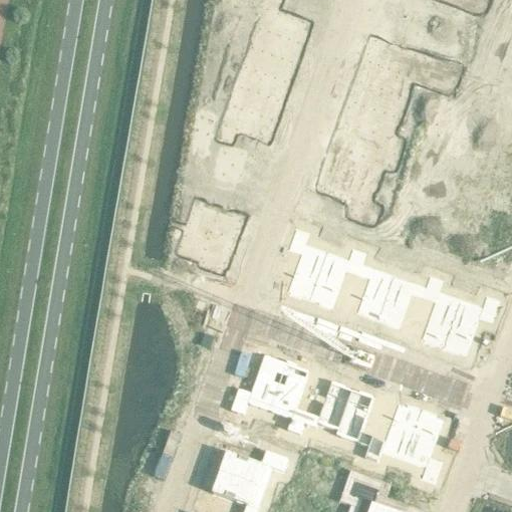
[(267,0),(259,26),(304,41),(311,21),(278,10),(281,0),(267,0)]
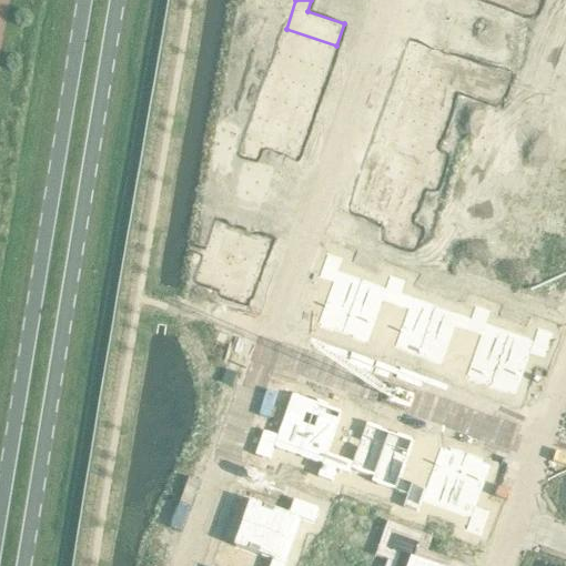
[(286,29),(279,50),(329,68),(336,46),(286,29)]
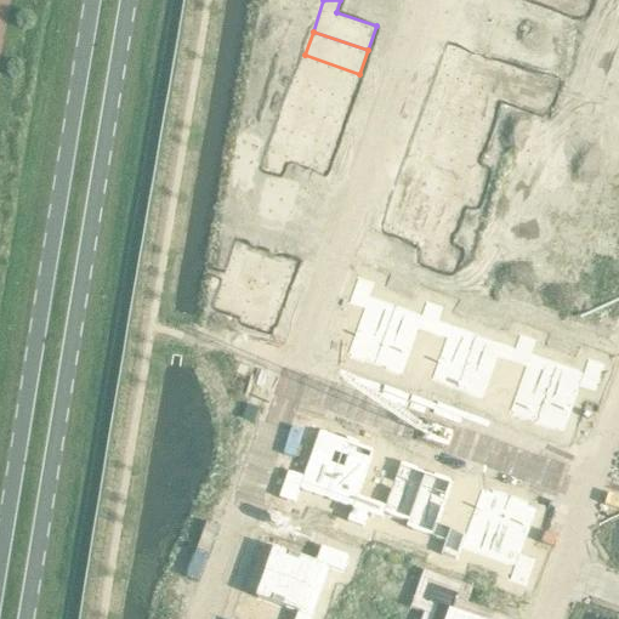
[(583,34),(577,52),(585,56),(592,38),(583,34)]
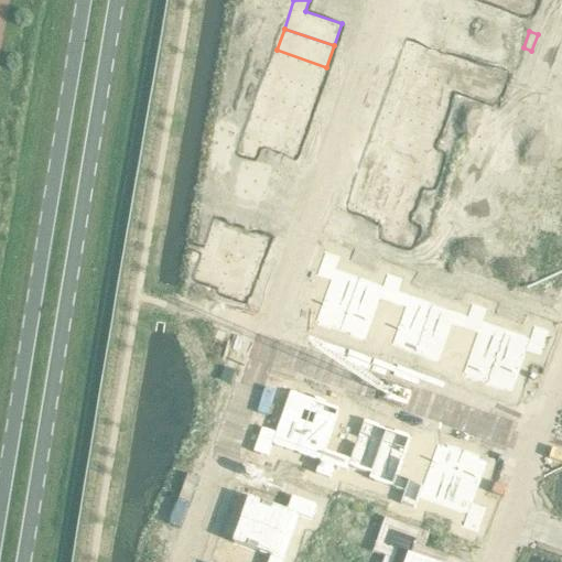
[(410,40),(404,57),(407,58),(406,60),(407,60),(404,64),(455,83),(464,58),(410,40)]
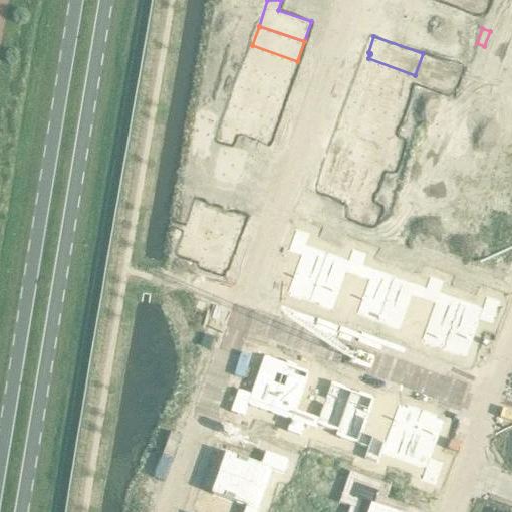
[(252,45),(246,64),(290,80),(297,61),(252,45)]
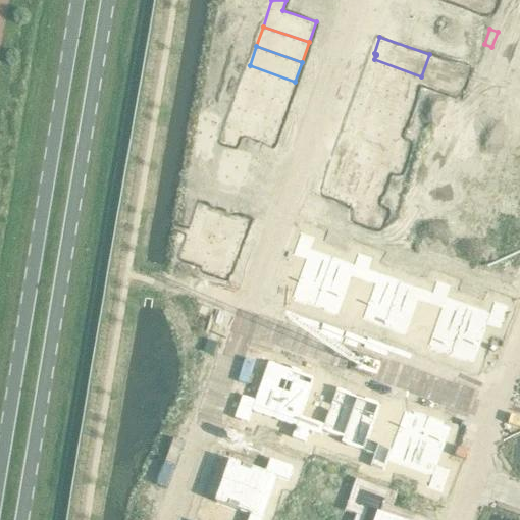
[(374,59),(367,81),(414,97),(421,76),(374,59)]
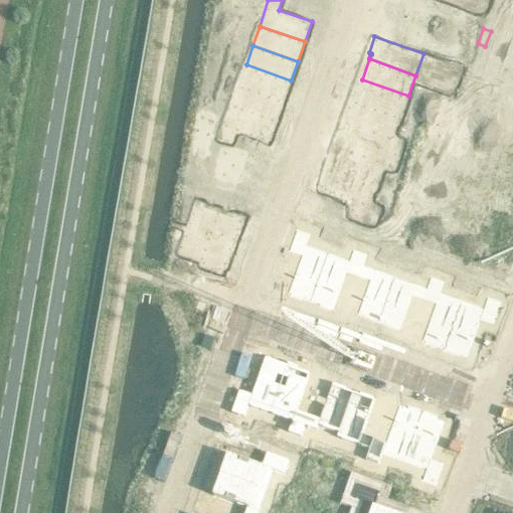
[(450,62),(445,76),(458,81),(463,67),(450,62)]
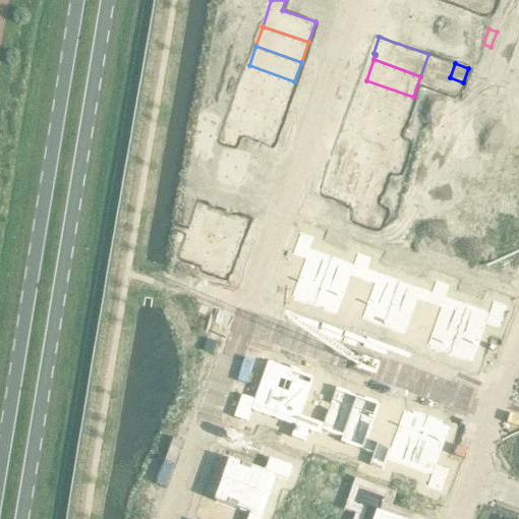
[(249,65),(242,84),(287,101),(294,81),(249,65)]
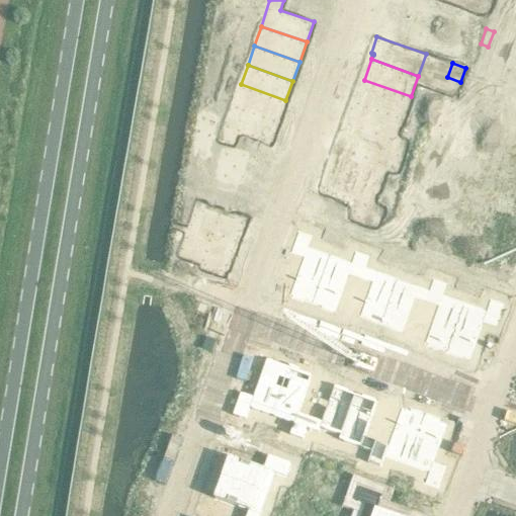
[(500,86),(500,88),(515,93),(515,77),(511,90),(500,86)]
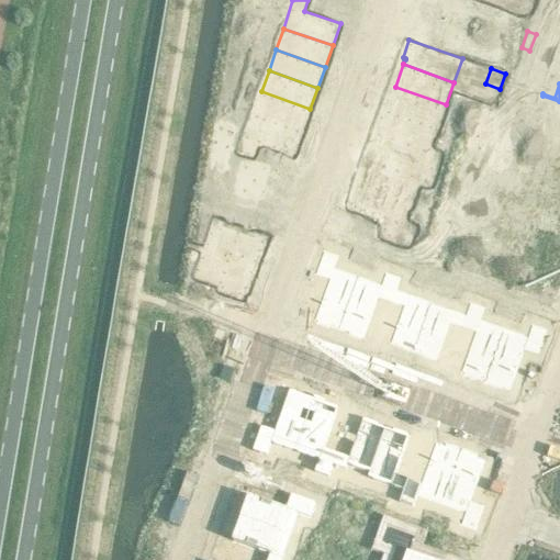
[(395,87),(388,109),(437,126),(446,104),(395,87)]
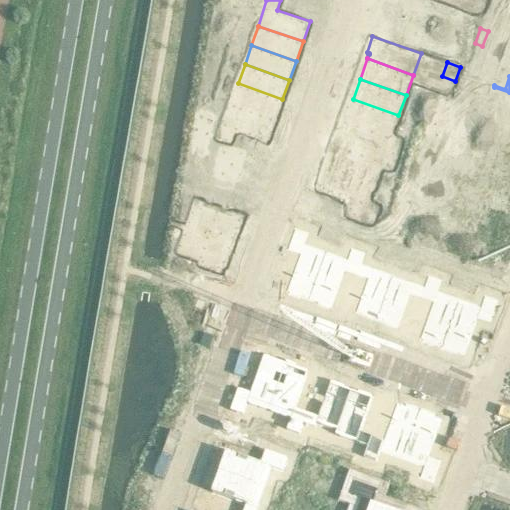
[(231,102),(231,103),(275,118),(282,99),(238,83),(237,84),(246,88),(240,105),(231,102)]
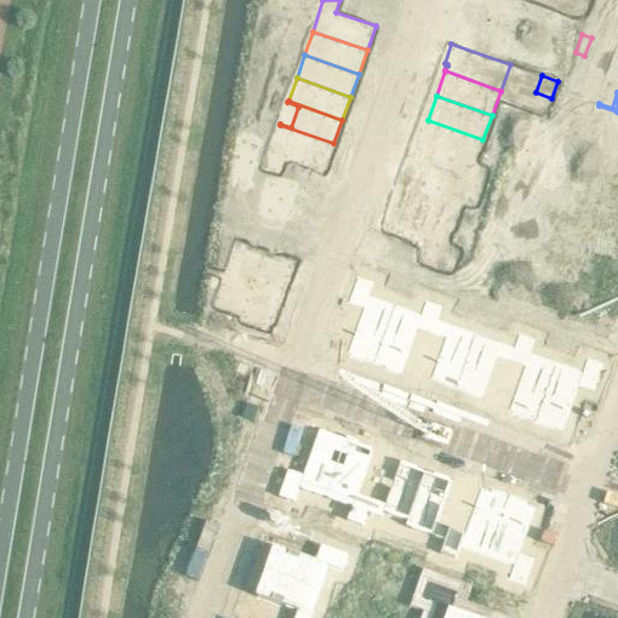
[(617,112),(599,106),(593,120),(607,125),(598,149),(617,156),(617,112)]
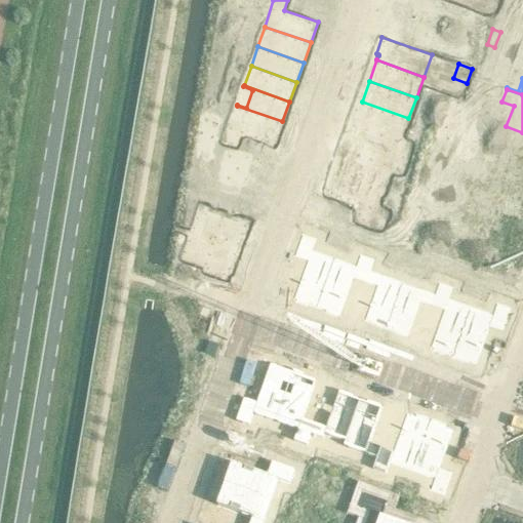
[(454,93),(449,109),(456,112),(461,96),(454,93)]
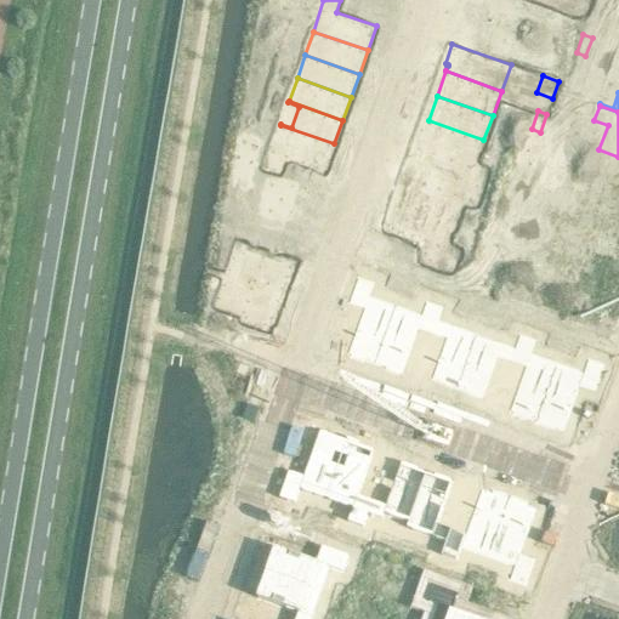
[(422,126),(416,145),(460,160),(455,175),(483,185),(488,169),(475,164),(483,140),(429,120),(426,128),(422,126)]
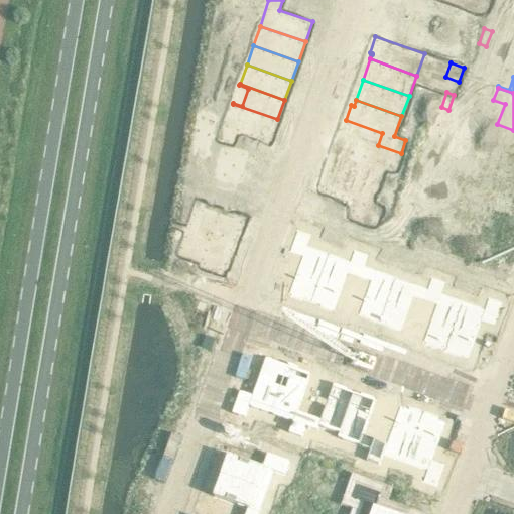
[(233,104),(221,137),(233,141),(237,128),(270,140),(277,119),(233,104)]
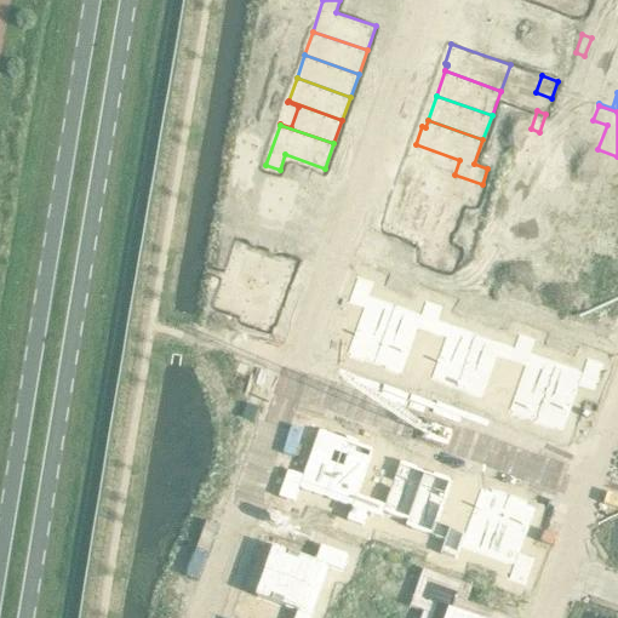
[(531,129),(524,147),(533,150),(539,132),(531,129)]
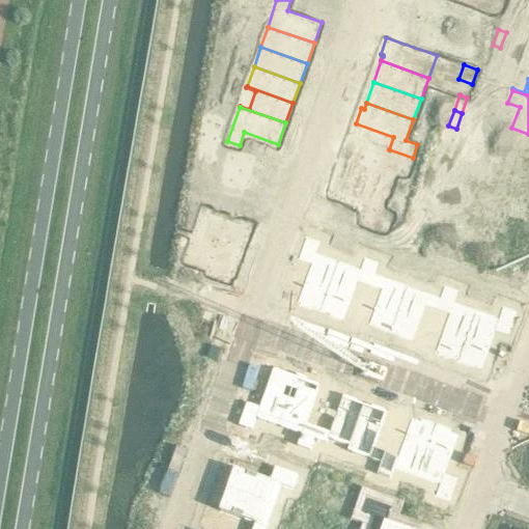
[(205,117),(200,132),(204,133),(210,135),(215,120),(206,118),(205,117)]
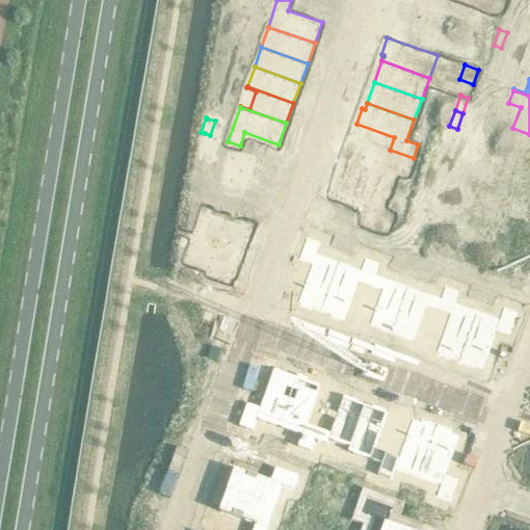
[(468,118),(461,134),(470,137),(475,122),(468,118)]
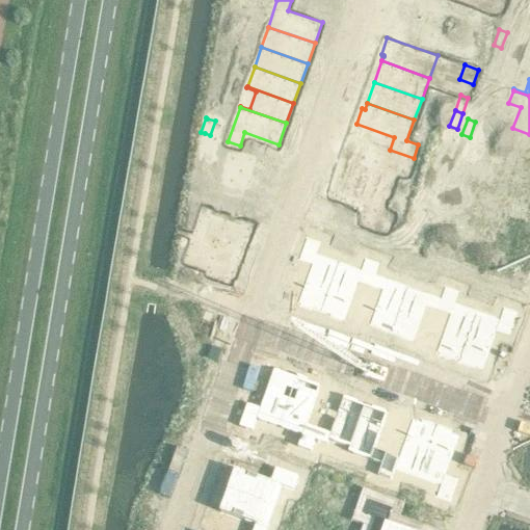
[(215,121),(210,135),(219,138),(224,125),(215,121)]
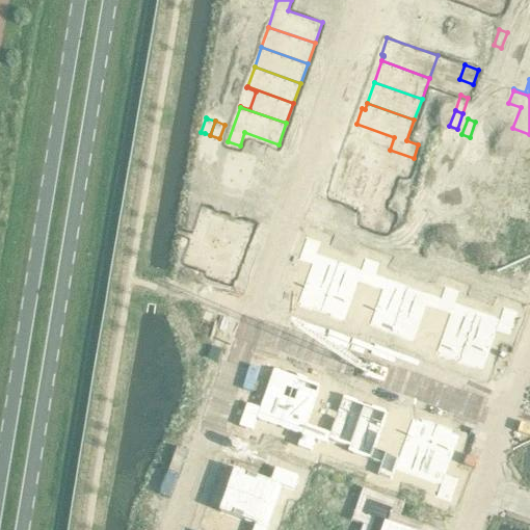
[(529,134),(512,128),(505,150),(529,157),(529,134)]
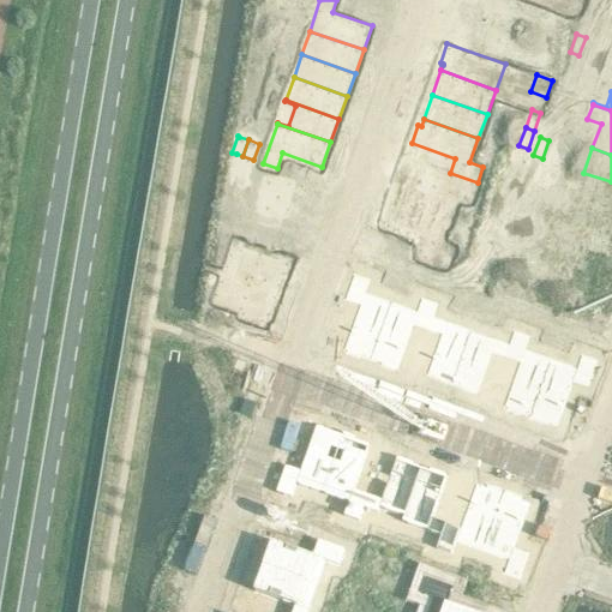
[(400,186),(395,197),(450,217),(459,192),(473,197),(478,183),(450,173),(445,186),(405,172),(403,174),(402,174),(399,185),(400,186)]
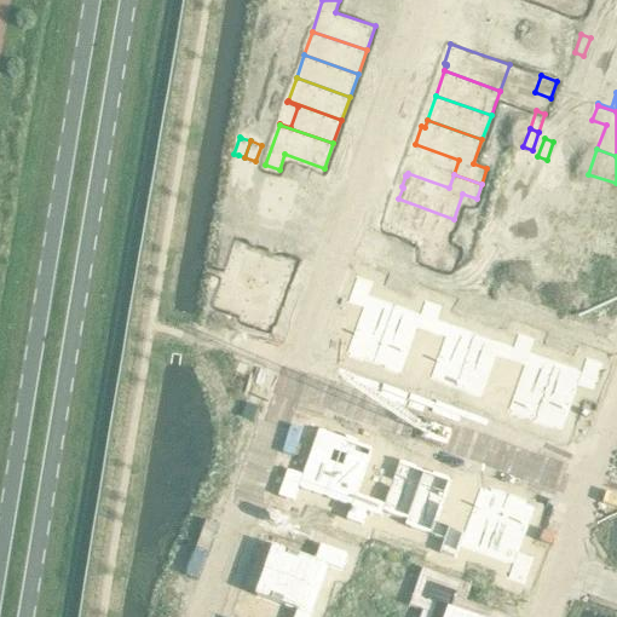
[(561,207),(560,208),(588,219),(593,205),(616,212),(616,183),(588,174),(575,212),(561,207)]
